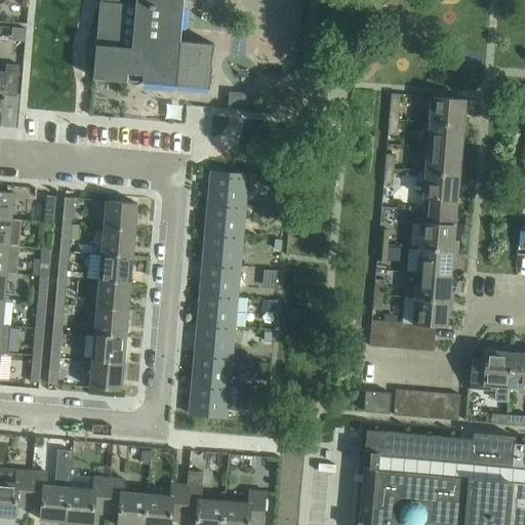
[(99,0),(93,78),(127,81),(127,73),(143,74),(143,82),(175,85),(209,88),(213,44),(179,41),(183,0),(99,0)]
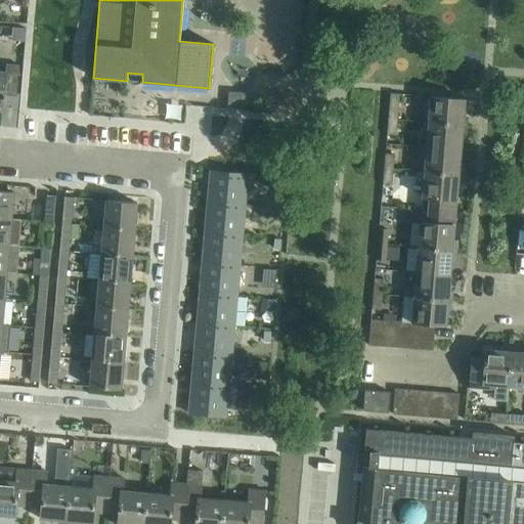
[(12,28),(12,40),(25,41),(26,29),(12,28)]
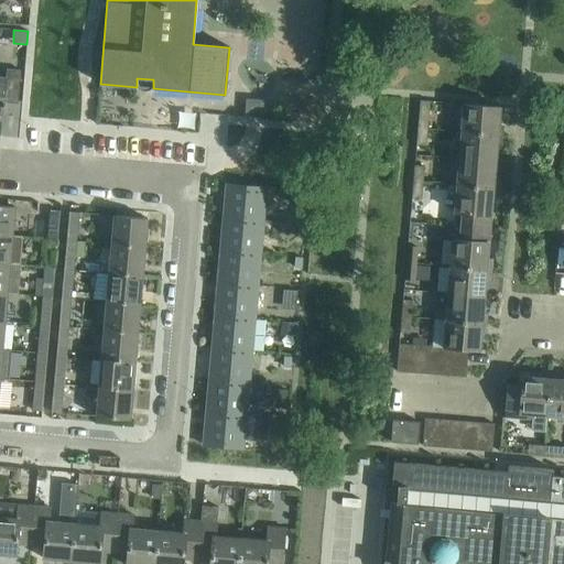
[(0,115),(2,115),(3,102),(18,104),(21,71),(6,69),(6,77),(0,76),(0,115)]
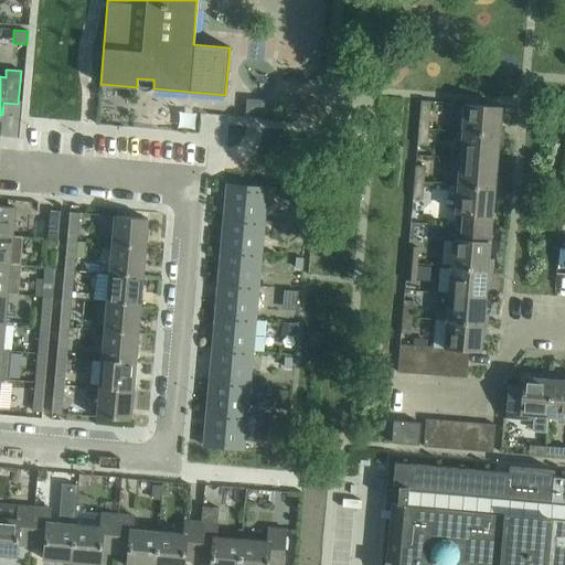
[(246,118),(264,119),(265,103),(248,102),(246,118)]
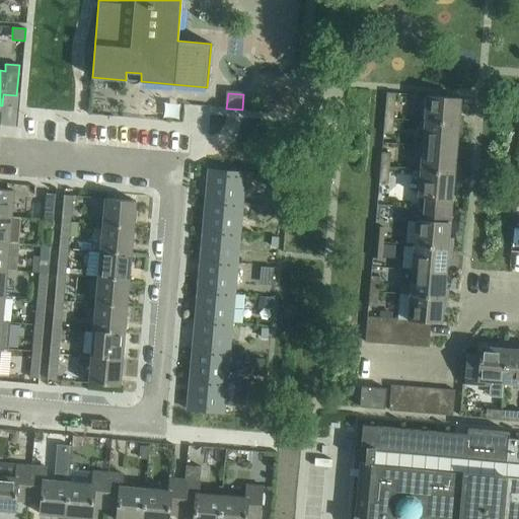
[(386,93),(384,118),(393,119),(394,105),(395,93),(386,93)]
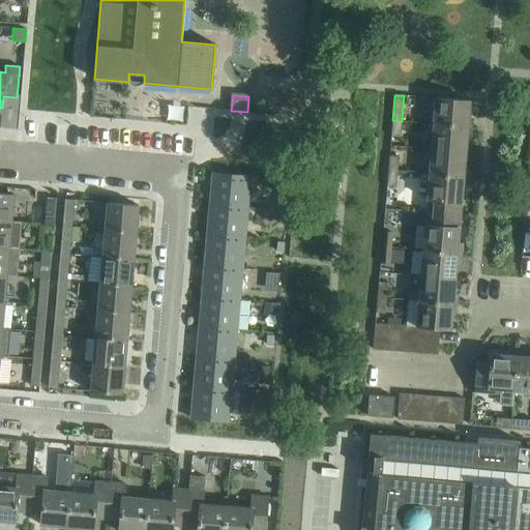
[(436,98),(434,123),(471,126),(471,117),(469,116),(470,101),(436,98)]
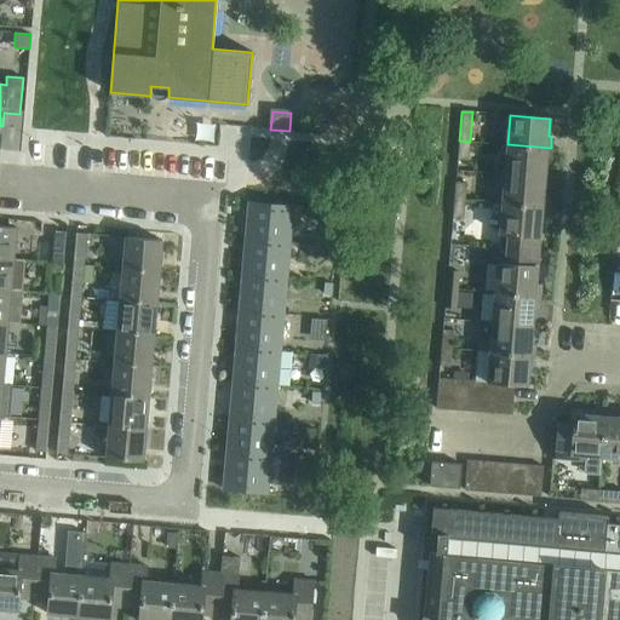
[(459,141),(458,160),(469,160),(470,142),(459,141)]
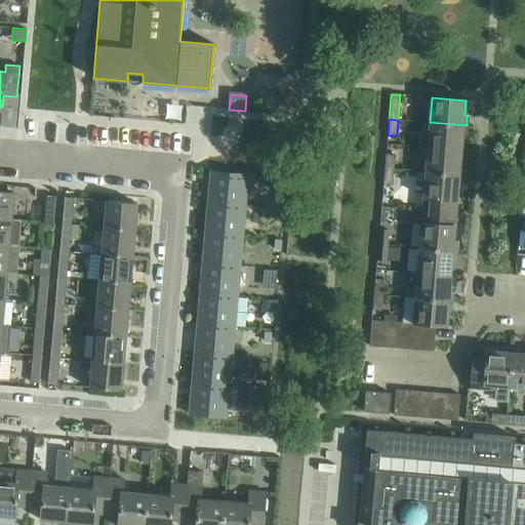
[(430,122),(427,147),(461,150),(462,135),(466,135),(467,125),(430,122)]
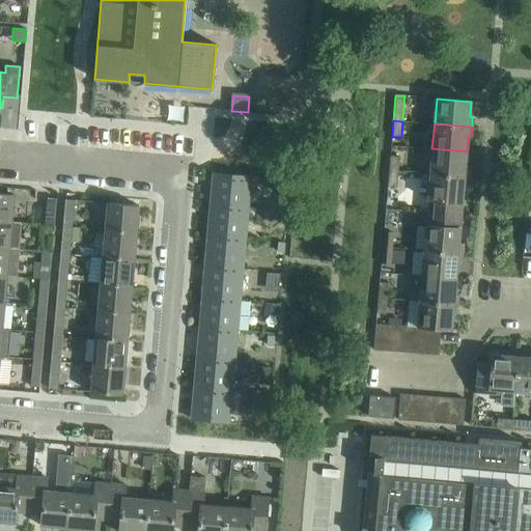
[(431,148),(429,173),(468,176),(468,167),(466,167),(467,151),(431,148)]
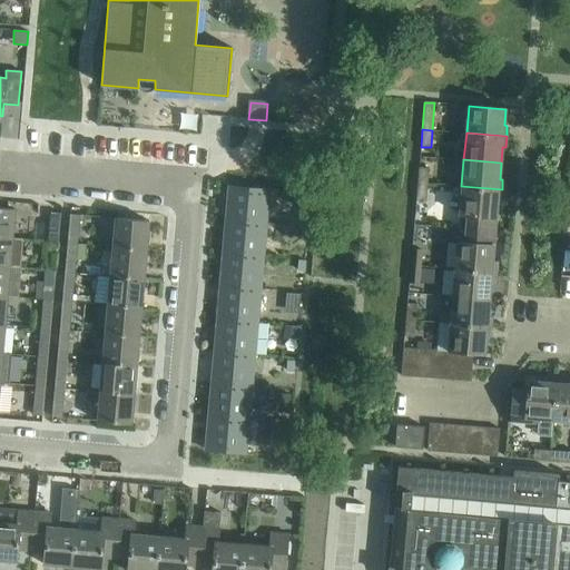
[(419,167),(418,184),(422,184),(428,184),(429,168),(419,167)]
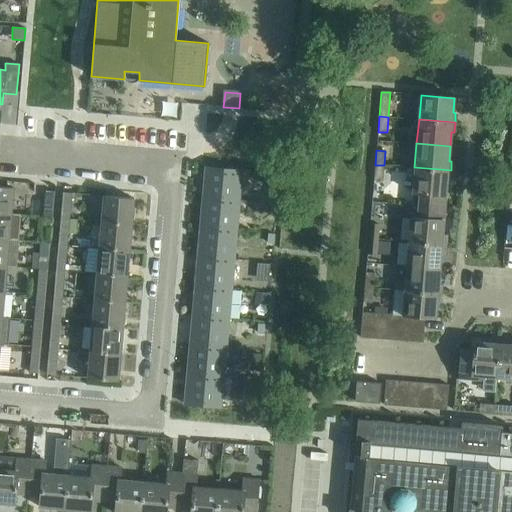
[(375,165),(374,180),(383,181),(384,165),(379,165),(375,165)]
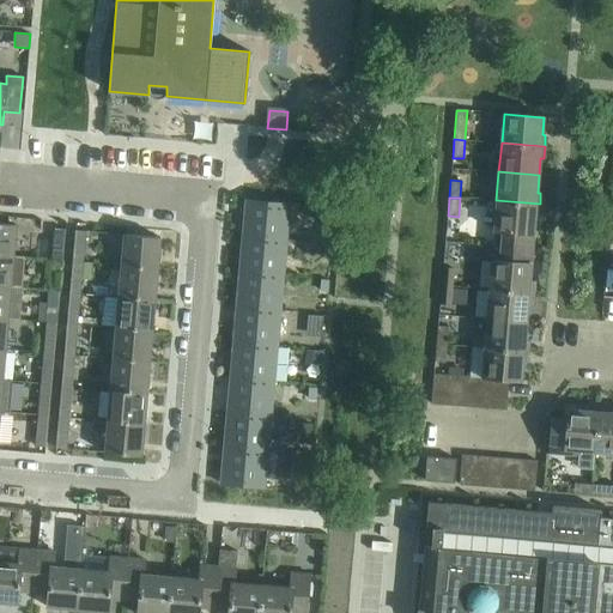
[(246,200),(243,234),(286,237),(290,204),(246,200)]
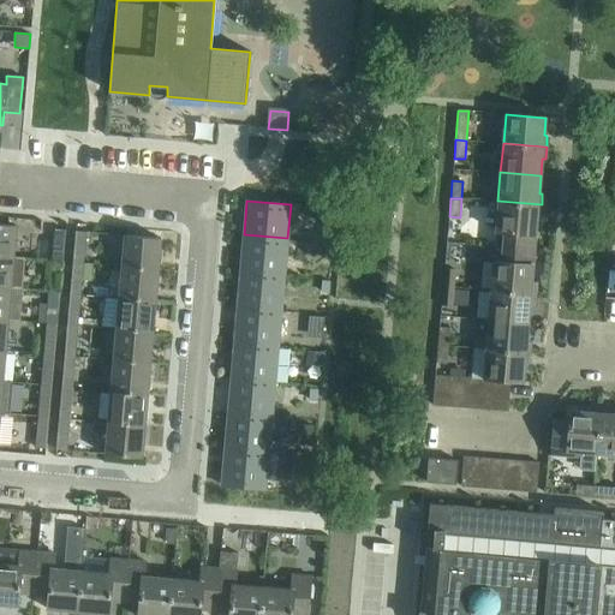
[(502,234),(501,248),(532,250),(533,236),(536,236),(538,216),(541,216),(542,204),(497,201),(495,234),(502,234)]
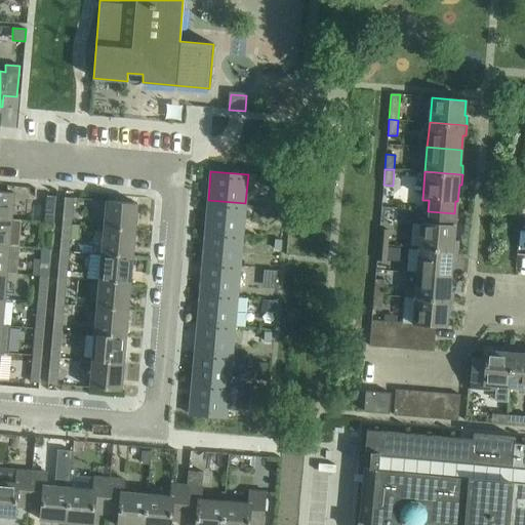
[(0,191),(0,218),(11,219),(13,193),(0,191)]
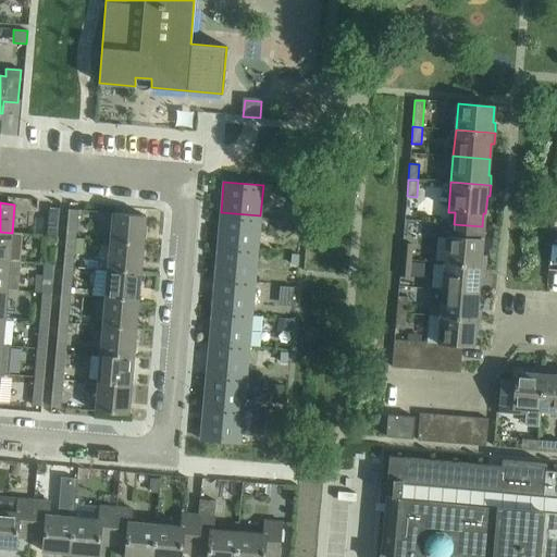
[(294,203),(294,219),(309,219),(310,205),(294,203)]
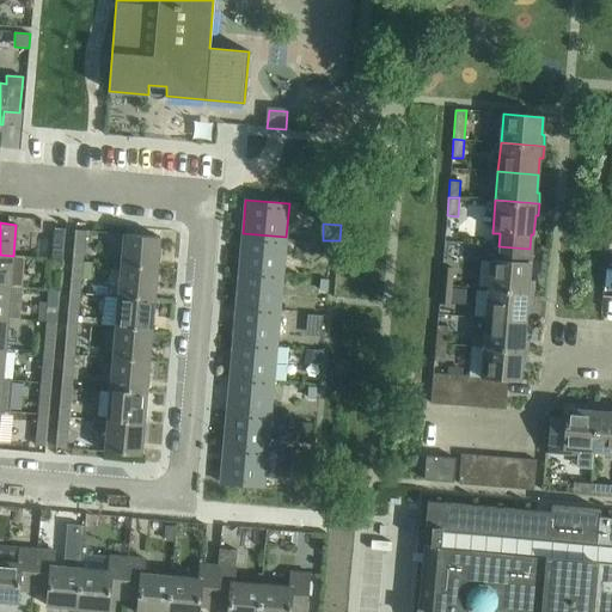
[(55,228),(53,259),(62,261),(66,228),(55,228)]
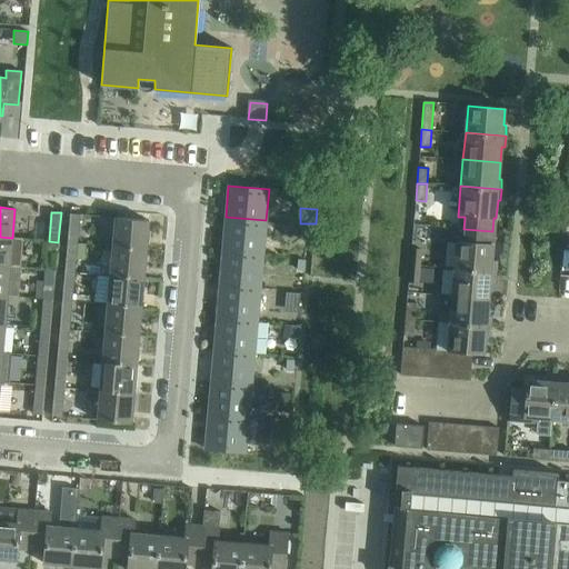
[(70,213),(67,243),(77,243),(79,215),(70,213)]
